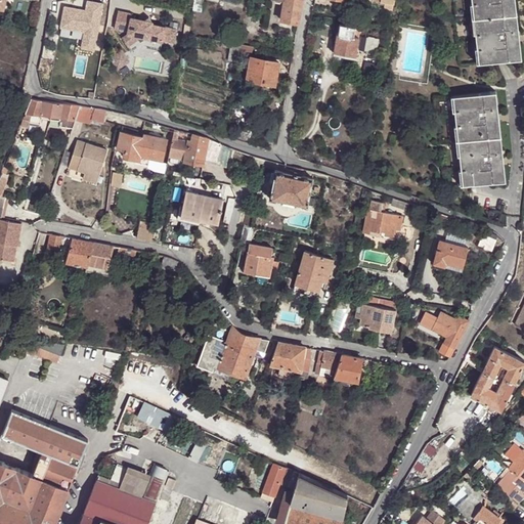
[(282,22),(301,24),(304,0),(286,0),(286,1),(282,22)]
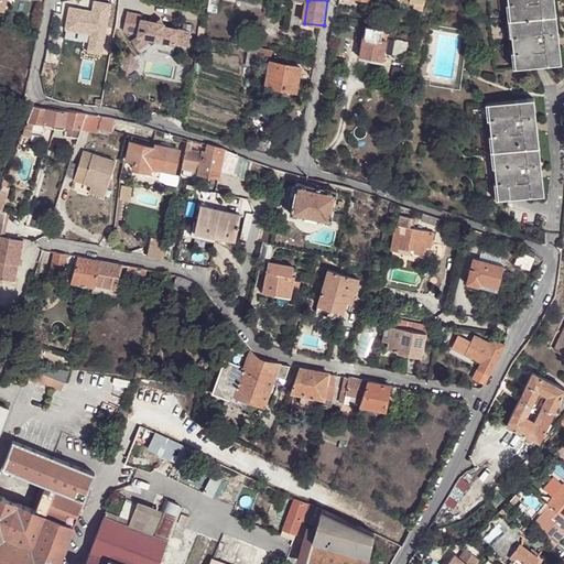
[(506,0),(513,68),(563,63),(555,0),(506,0)]
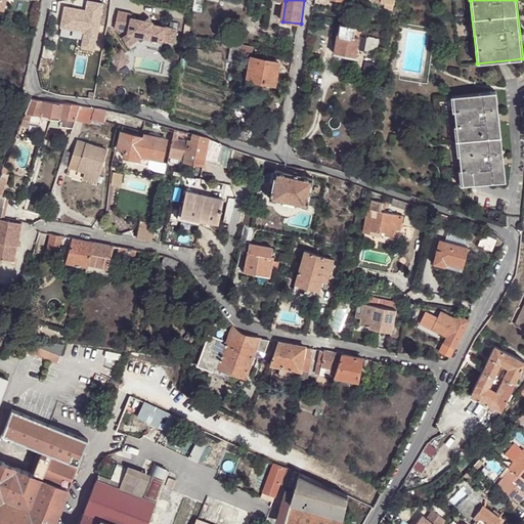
[(133,13),(119,10),(115,27),(128,30),(128,33),(136,35),(138,38),(140,41),(147,37),(163,40),(163,39),(174,42),(177,29),(153,24),(153,22),(149,15),(144,19),(132,16),(133,13)]
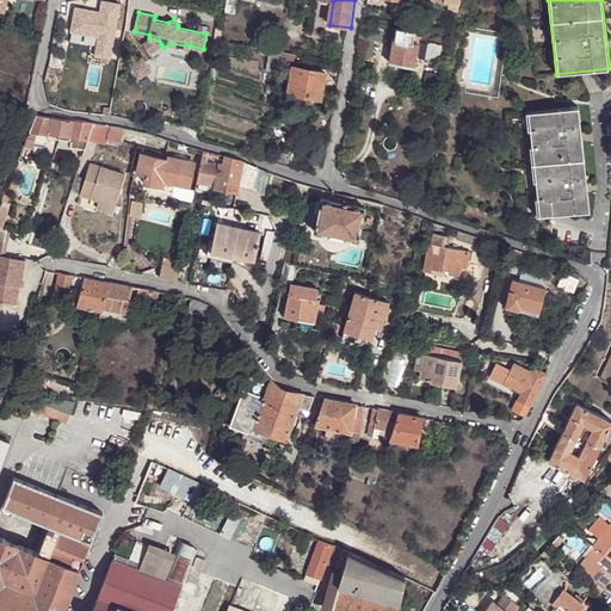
[(421,30),(411,28),(396,26),(396,25),(394,36),(393,36),(389,61),(415,65),(421,30)]
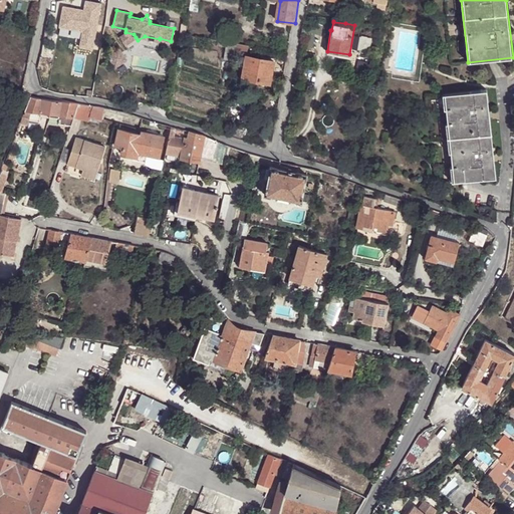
[(134,34),(125,32),(119,35),(124,44),(136,37),(134,34)]
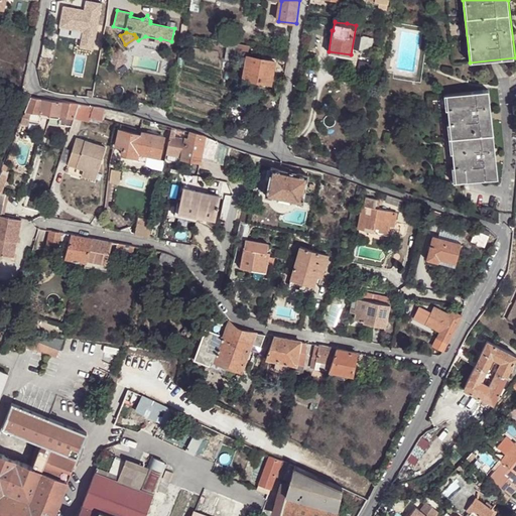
[(370,51),(372,38),(357,36),(356,50),(370,51)]
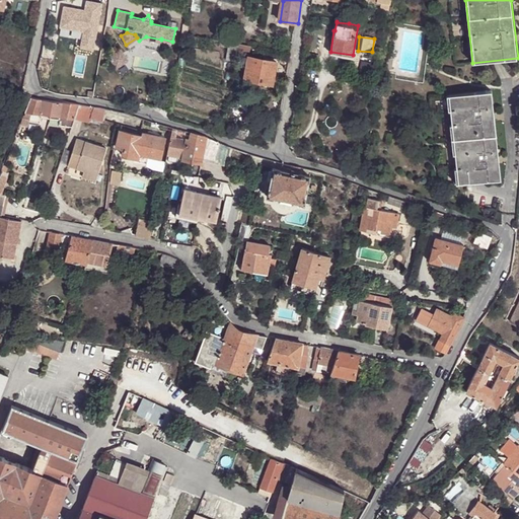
[(218,48),(228,49),(229,42),(219,41),(218,48)]
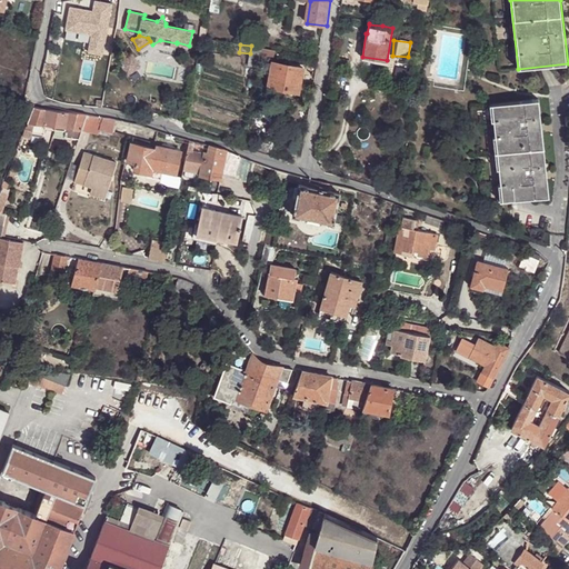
[(251,46),(250,53),(261,55),(262,48),(251,46)]
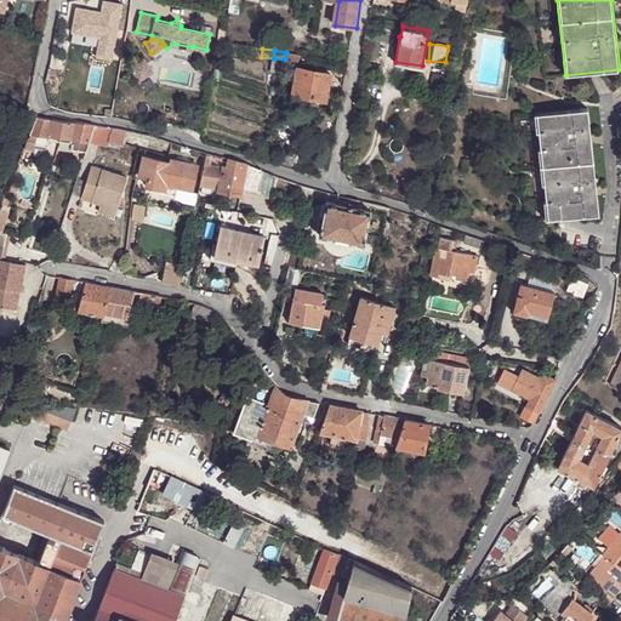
[(300,64),(302,55),(286,52),(285,60),(285,62),(300,64)]
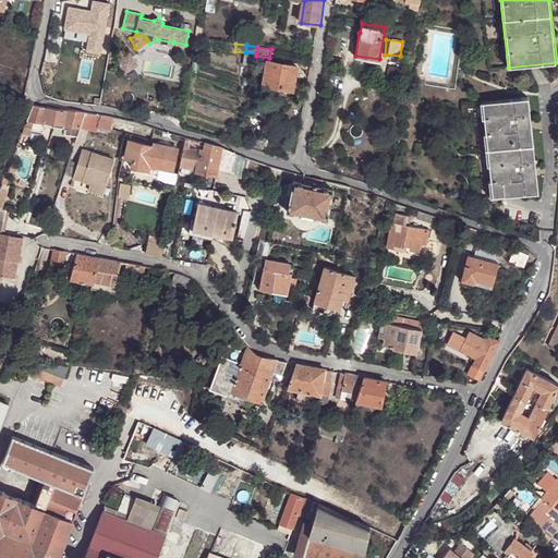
[(136,63),(129,51),(116,59),(124,72),(136,63)]
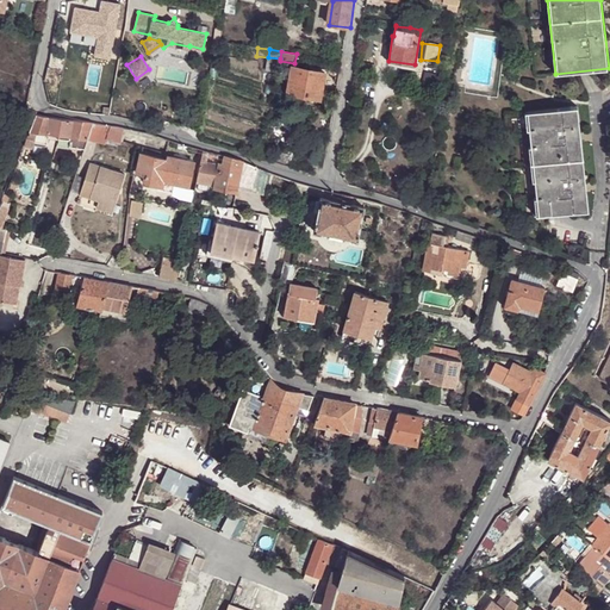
[(266,70),(278,72),(280,61),(280,58),(268,57),(266,70)]
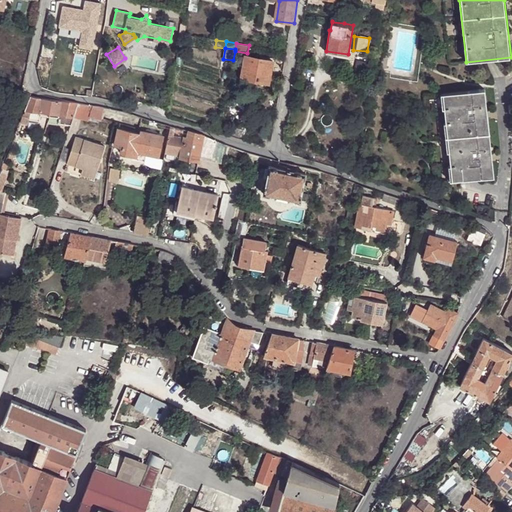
[(269,82),(274,58),(258,54),(257,57),(247,55),(242,77),(269,82)]
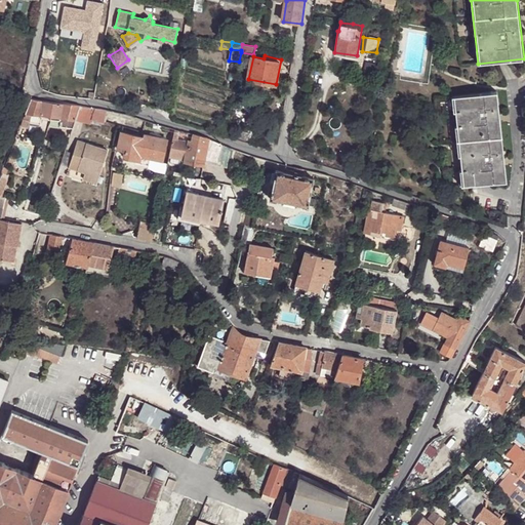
[(38,70),(51,72),(53,61),(40,58),(38,70)]
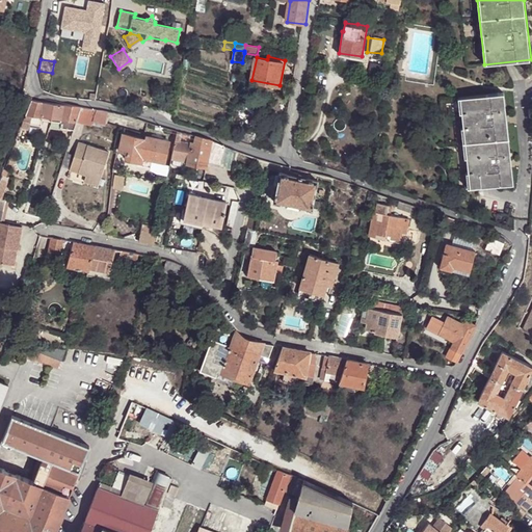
[(505,92),(458,99),(469,188),(515,183),(505,92)]
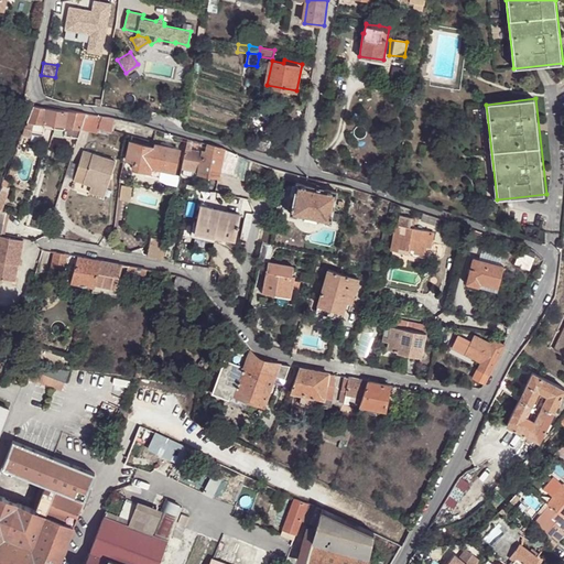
[(34,106),(26,122),(33,123),(32,130),(44,132),(44,126),(54,128),(53,133),(63,136),(64,134),(78,137),(82,128),(86,112),(57,109),(34,106)]
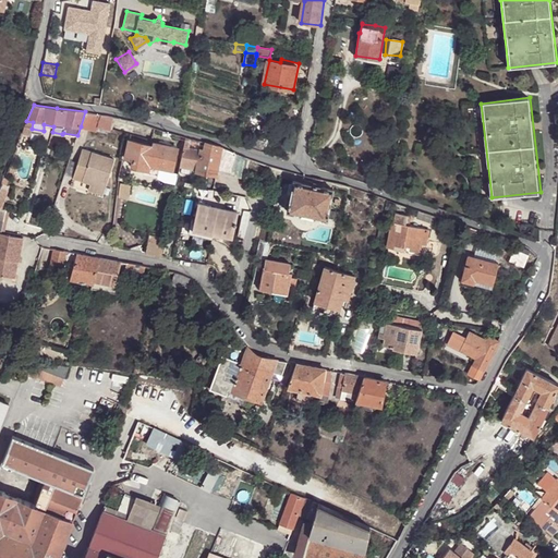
[(96,112),(85,111),(81,126),(97,131),(98,126),(110,130),(113,117),(110,116),(96,112)]
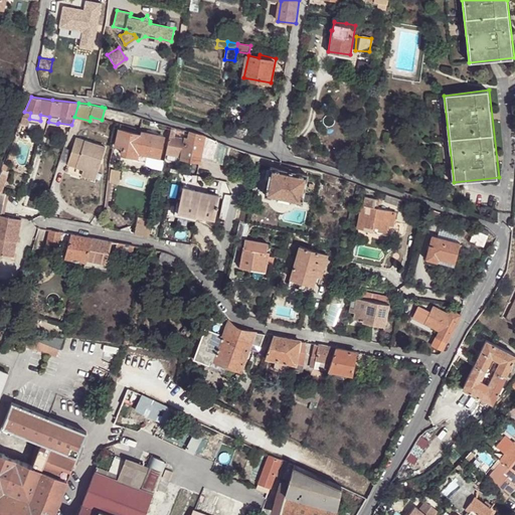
[(30,113),(24,112),(20,123),(27,125),(29,119),(30,113)]
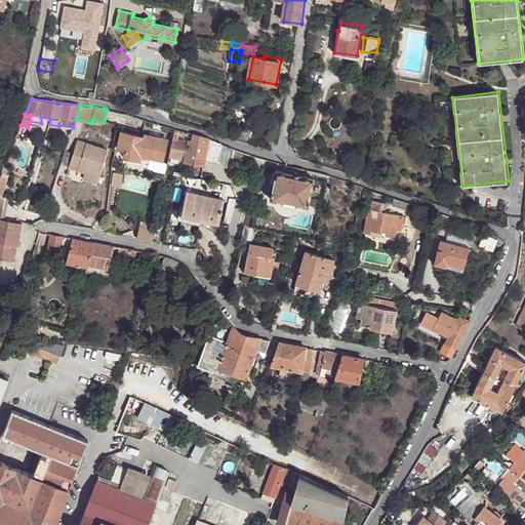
[(175,128),(169,156),(186,158),(189,140),(207,145),(209,136),(175,128)]
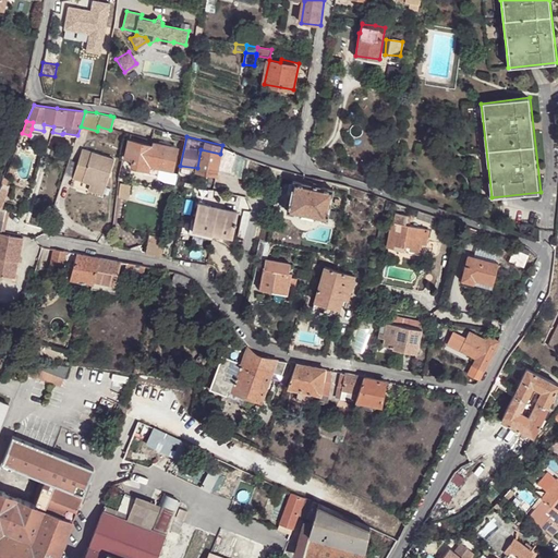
[(250,145),(266,150),(268,141),(252,136),(250,145)]
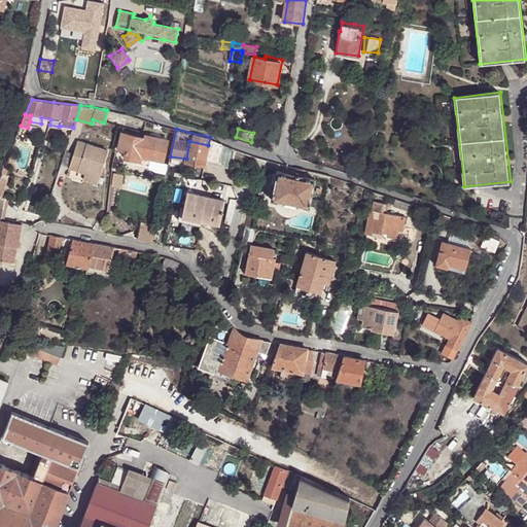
[(138,154),(151,156),(164,160),(168,140),(145,134),(145,137),(123,132),(119,145),(127,146),(125,156),(136,160),(137,160),(138,154)]
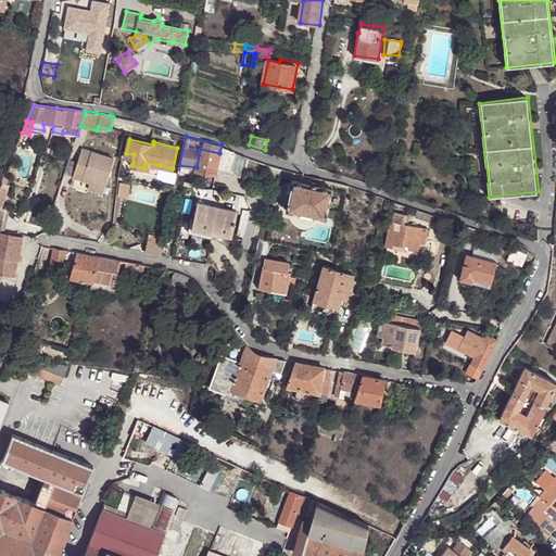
[(241,177),(242,169),(244,156),(229,149),(222,144),(219,153),(216,172),(241,177)]
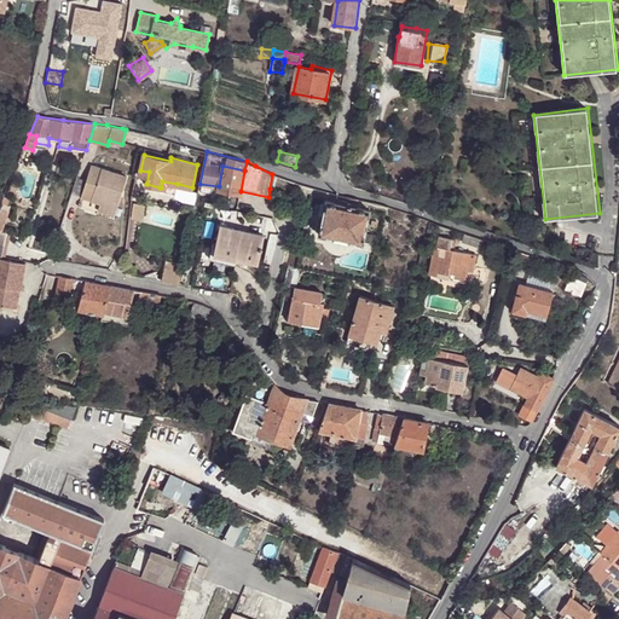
[(108,207),(106,214),(114,215),(127,178),(91,166),(80,197),(99,203),(108,207)]
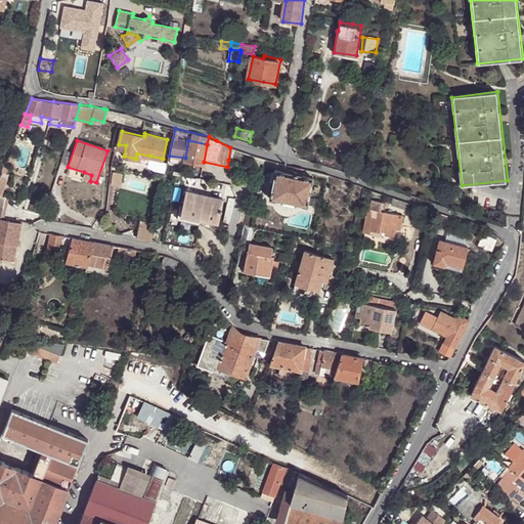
[(188,140),(185,158),(184,160),(203,164),(204,162),(207,144),(188,140)]
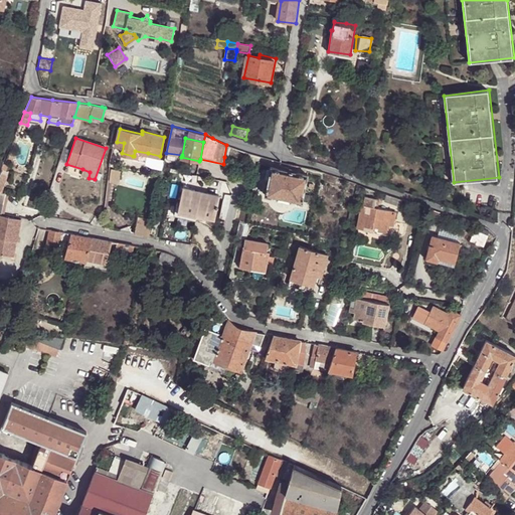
[(231,166),(235,167),(236,164),(232,163),(228,160),(227,156),(229,145),(226,145),(224,157),(225,158),(227,163),(231,166)]
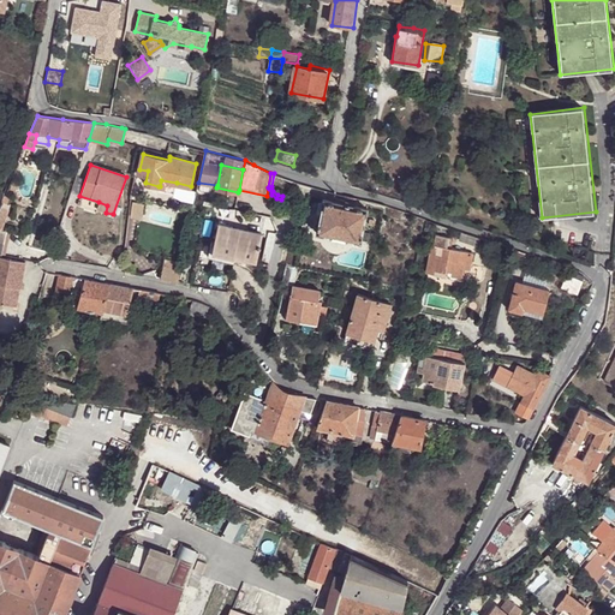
[(174,192),(177,183),(161,180),(160,186),(159,186),(157,189),(174,192)]
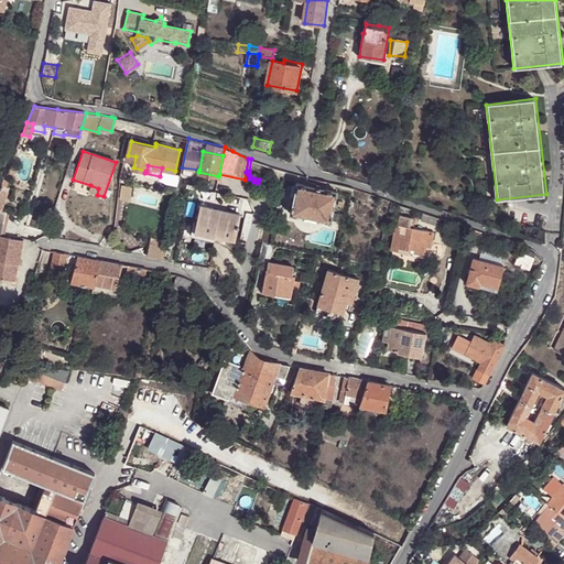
[(259,180),(258,183),(259,183),(264,182),(269,179),(272,174),(274,166),(271,166),(270,172),(268,176),(266,177),(263,179),(259,180)]
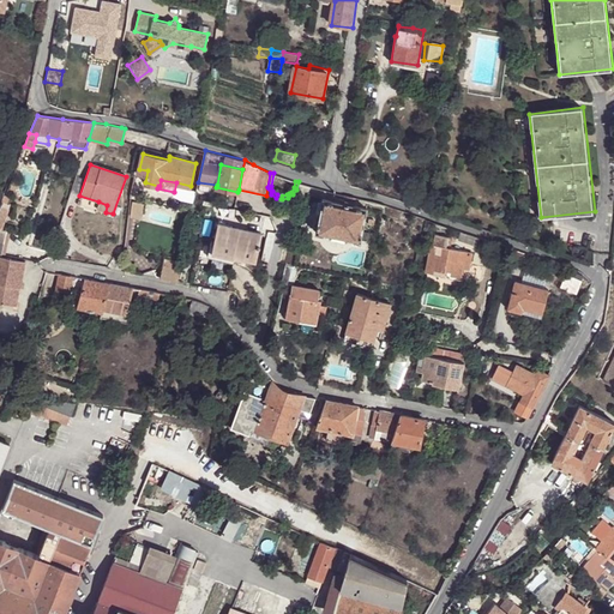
[(327,197),(326,200),(321,199),(321,203),(319,212),(315,232),(333,235),(343,236),(360,240),(367,208),(368,202),(356,200),(356,202),(327,197)]
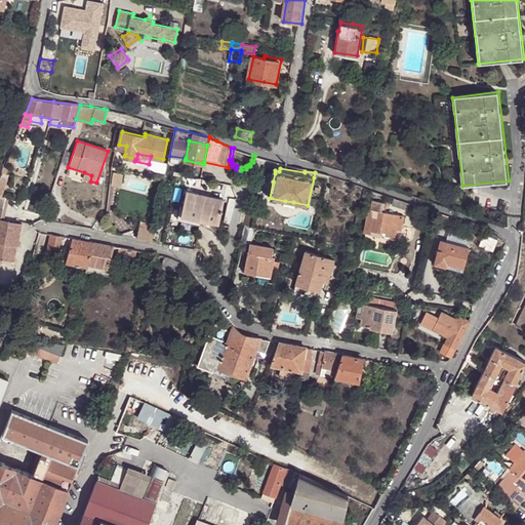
[(82,178),(90,182),(91,175),(84,172),(82,178)]
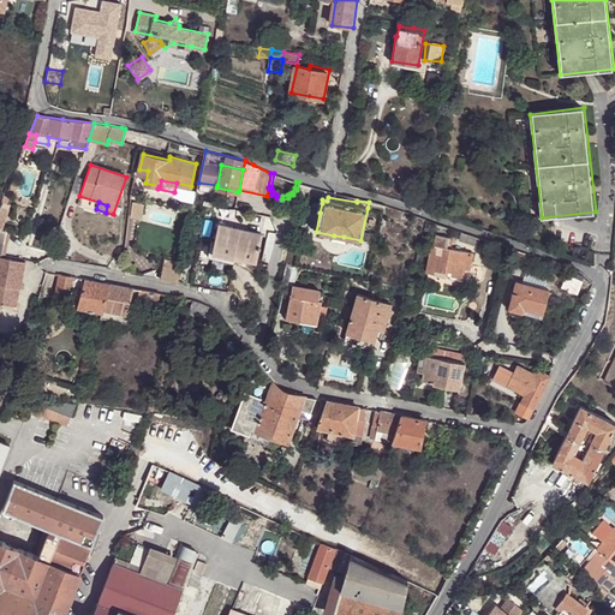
[(261,233),(230,226),(228,231),(216,227),(212,252),(236,257),(236,256),(256,260),(261,233)]
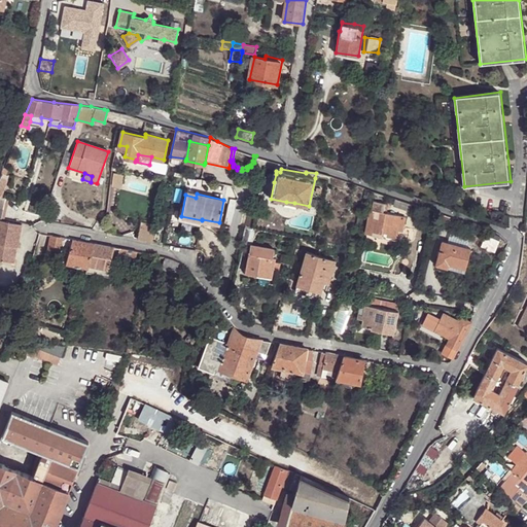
[(411,202),(394,197),(393,202),(409,208),(411,202)]
